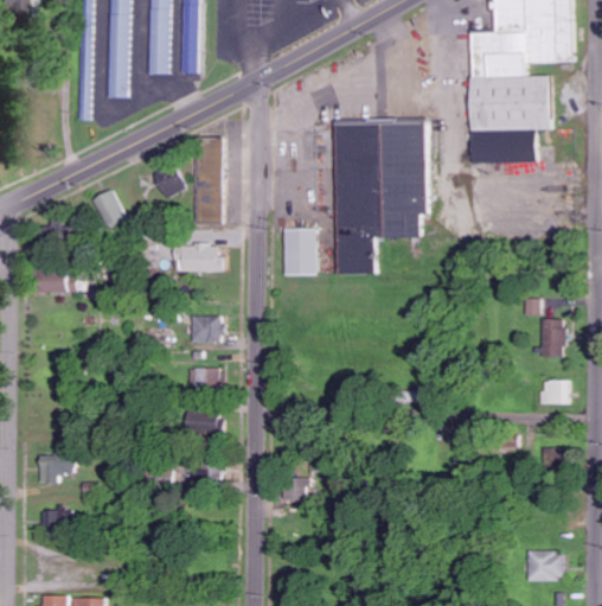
[(1,0),(2,21),(26,21),(26,0),(1,0)]
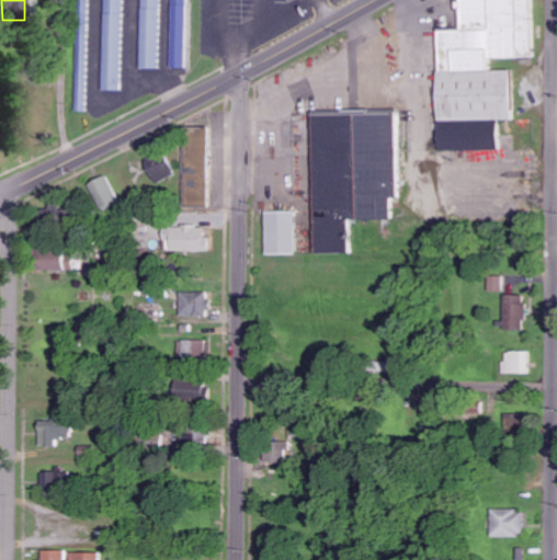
[(121,91),(122,0),(102,0),(100,90),(121,91)]
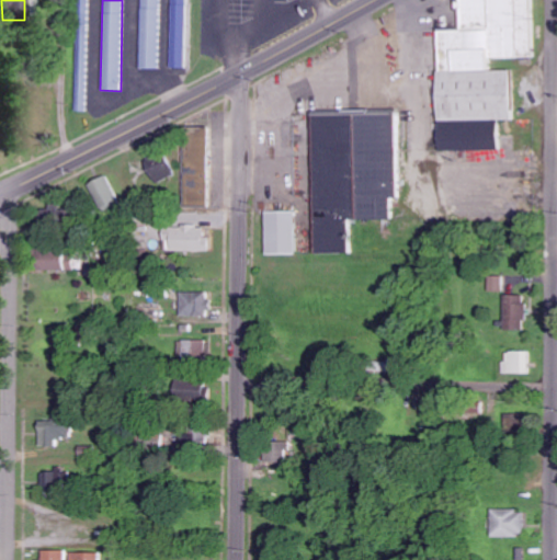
[(138,0),(137,68),(158,69),(159,0),(138,0)]
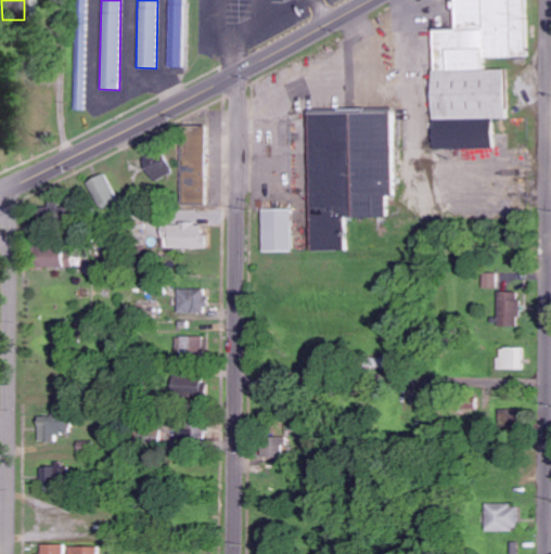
[(167,0),(166,67),(184,67),(184,0),(167,0)]
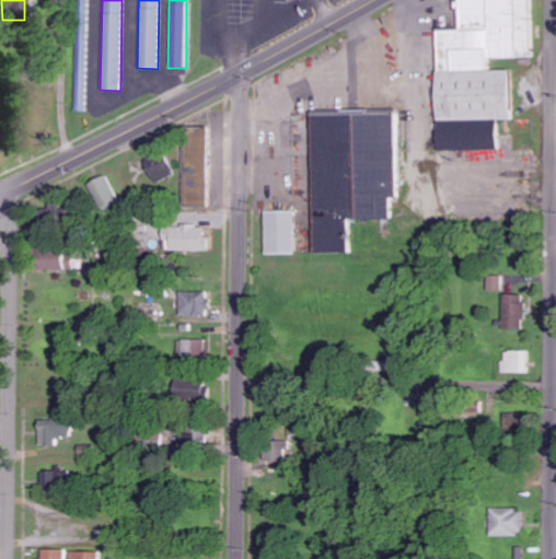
[(433,151),(494,149),(493,119),(508,118),(506,69),(487,70),(487,58),(531,56),(531,49),(525,49),(523,0),(451,0),(453,30),(429,31),(433,151)]
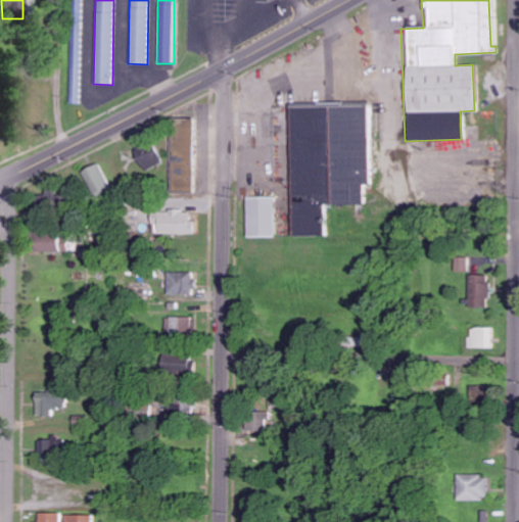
[(293,237),(327,236),(327,204),(360,203),(360,184),(367,184),(366,105),(286,106),(286,146),(292,146),(293,237)]
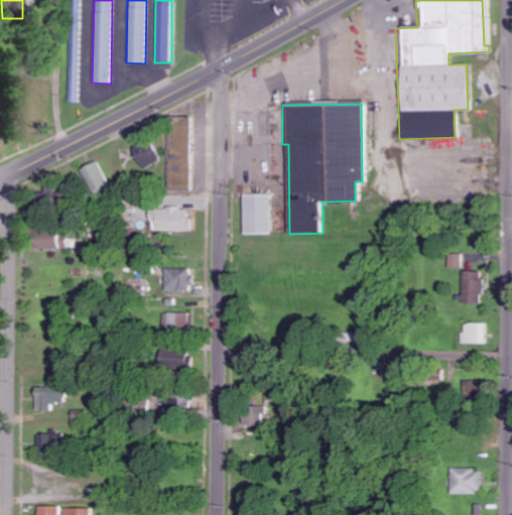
[(158,162),(151,136),(134,141),(141,167),(158,162)]
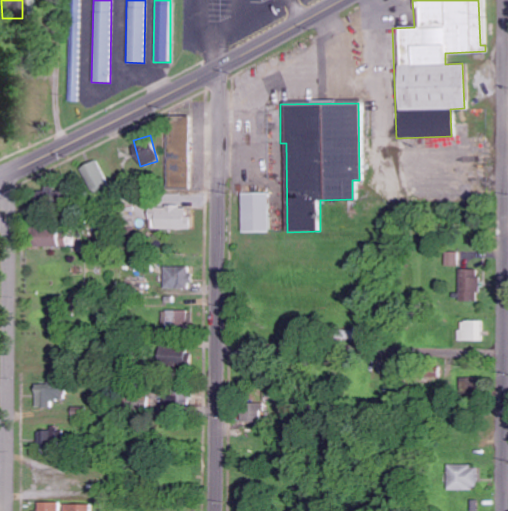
[(95,193),(111,185),(100,160),(83,168),(95,193)]
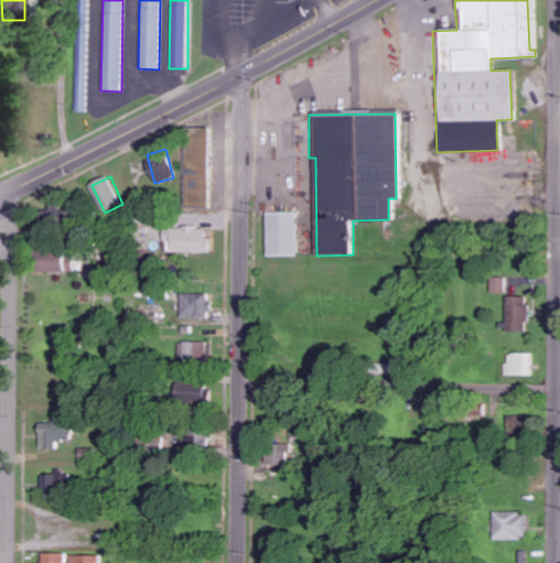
[(51,227),(72,228),(73,207),(52,206),(51,227)]
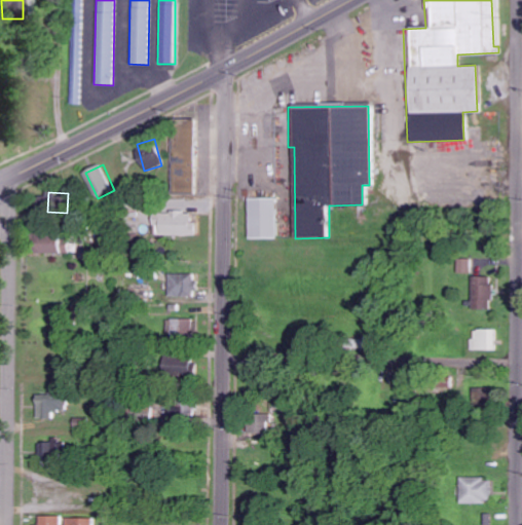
[(251,198),(252,239),(278,238),(277,198),(251,198)]
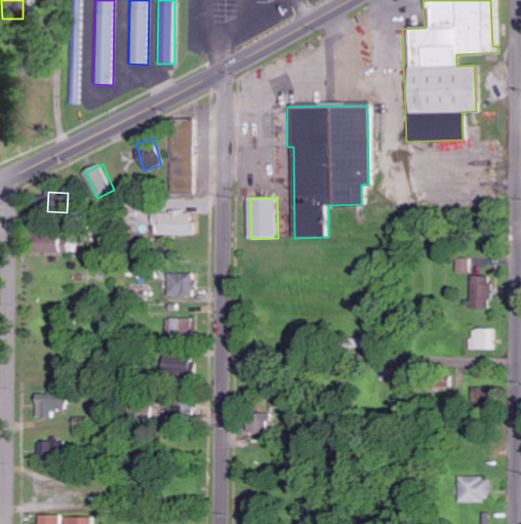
[(154,211),(154,225),(161,225),(161,235),(195,236),(196,212),(154,211)]
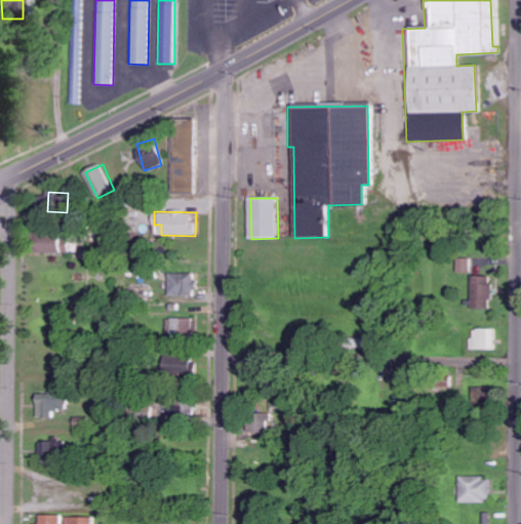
[(46,252),(75,253),(75,234),(46,233),(46,252)]
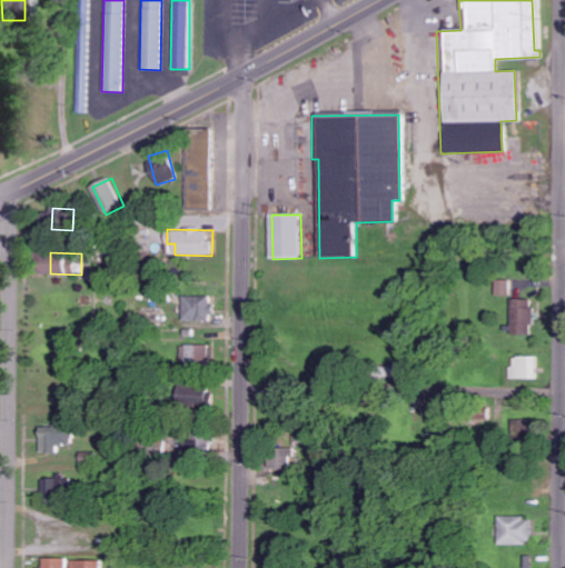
[(492,279),(492,295),(505,295),(506,279),(492,279)]
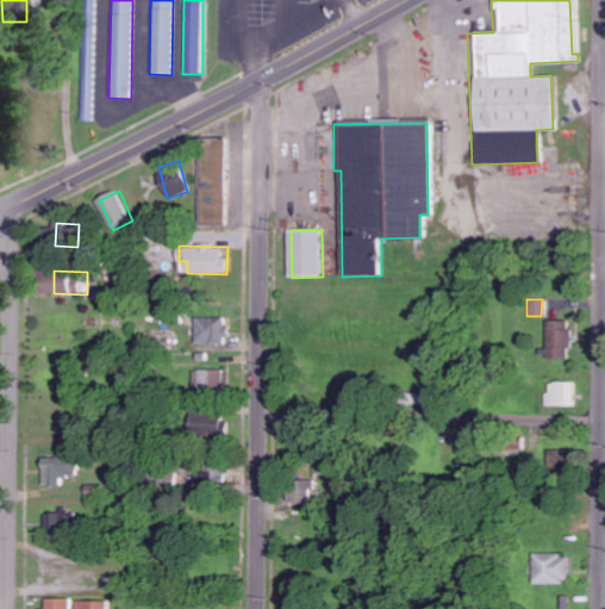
[(226,318),(194,318),(194,346),(226,345),(226,318)]
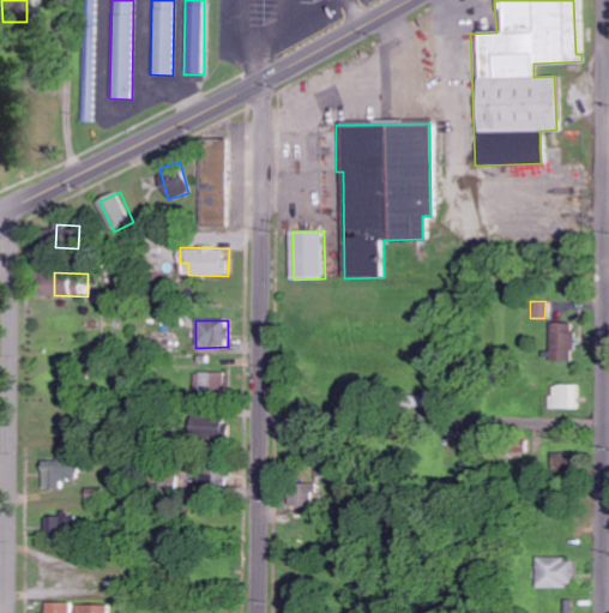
[(570,360),(571,323),(548,322),(546,359),(570,360)]
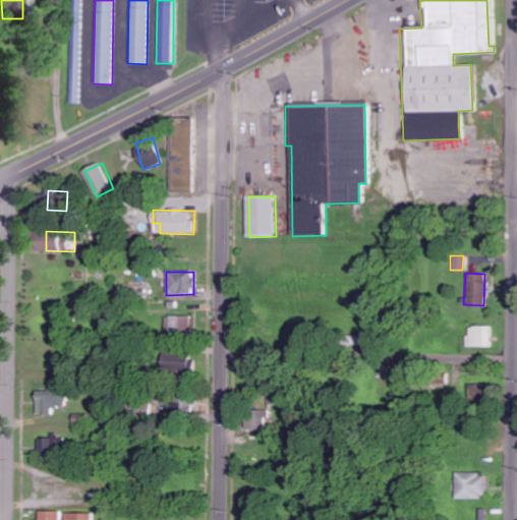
[(192,316),(168,315),(167,335),(191,336),(192,316)]
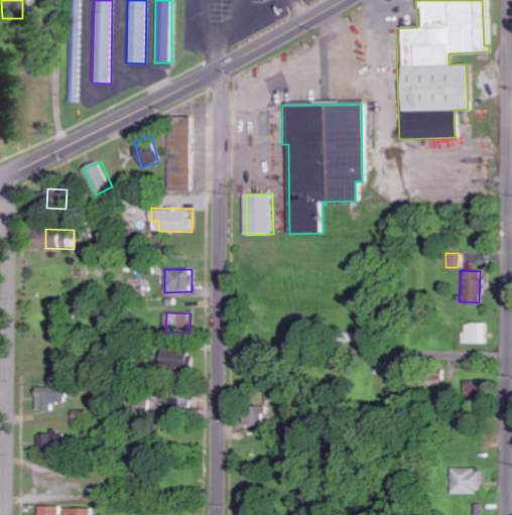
[(485,343),(485,322),(460,322),(460,342),(485,343)]
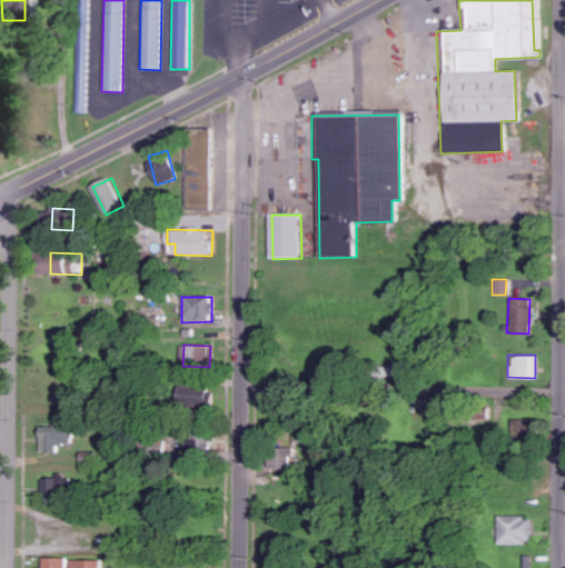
[(186,407),(215,406),(214,387),(186,388),(186,407)]
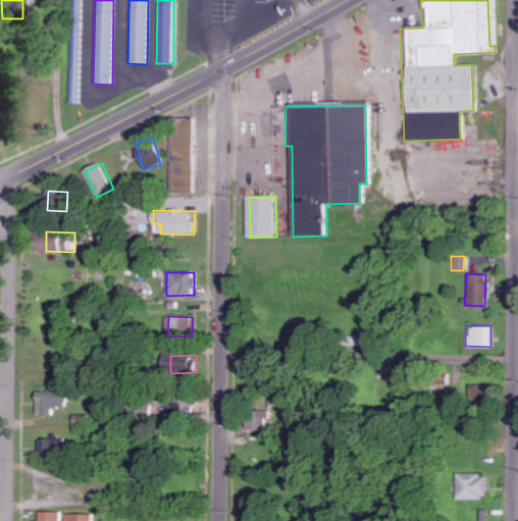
[(55,416),(55,408),(69,408),(68,391),(38,391),(39,416),(55,416)]
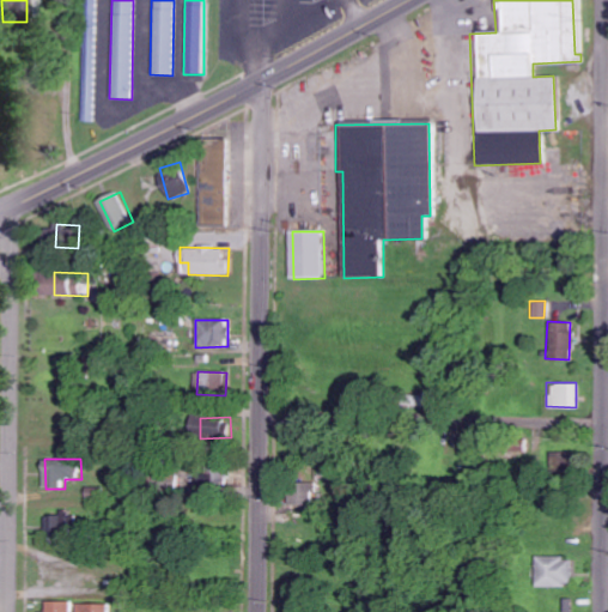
[(220,467),(208,467),(208,483),(222,482),(220,467)]
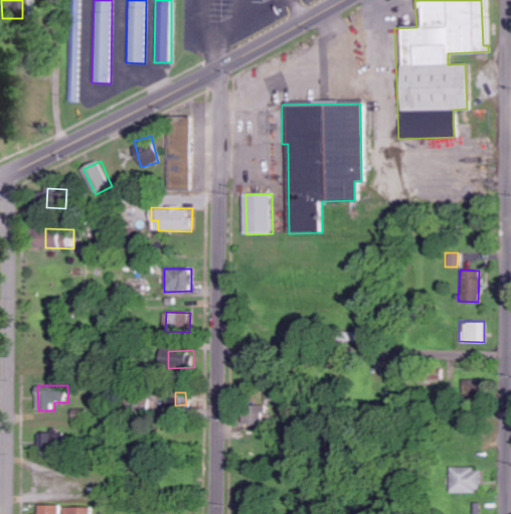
[(241,405),(241,423),(259,422),(259,405),(241,405)]
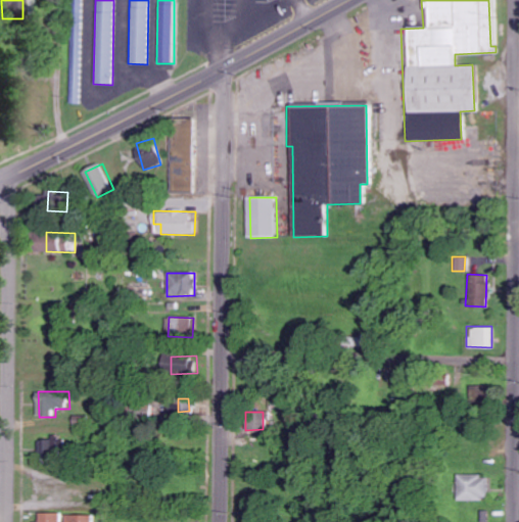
[(39,438),(41,461),(59,460),(58,437),(39,438)]
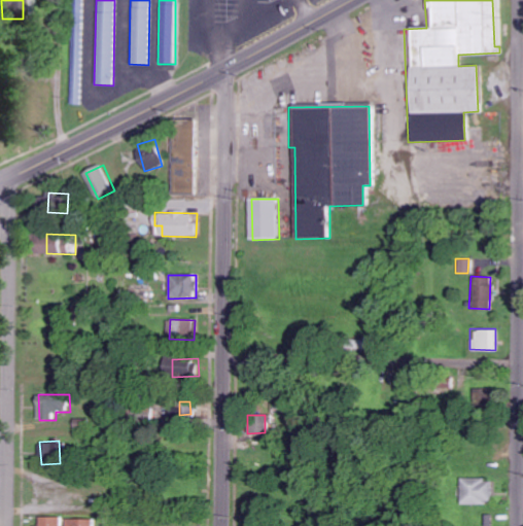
[(456,502),(488,503),(488,478),(456,478),(456,502)]
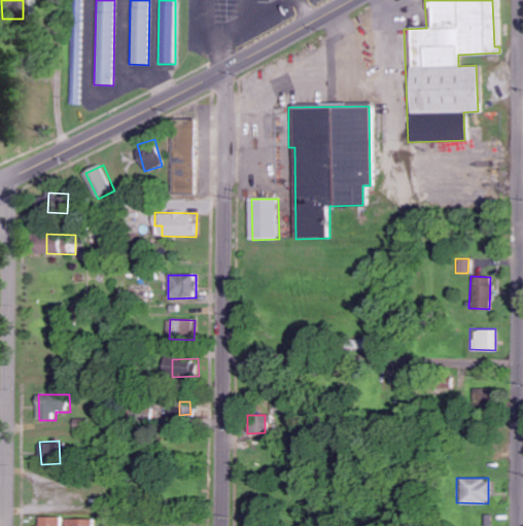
[(95,525),(95,517),(39,517),(39,525),(34,525),(95,525)]
